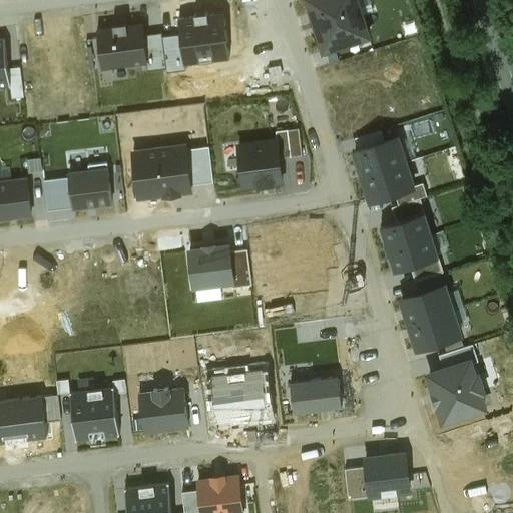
[(307,0),(324,52),(370,37),(358,0),(307,0)]
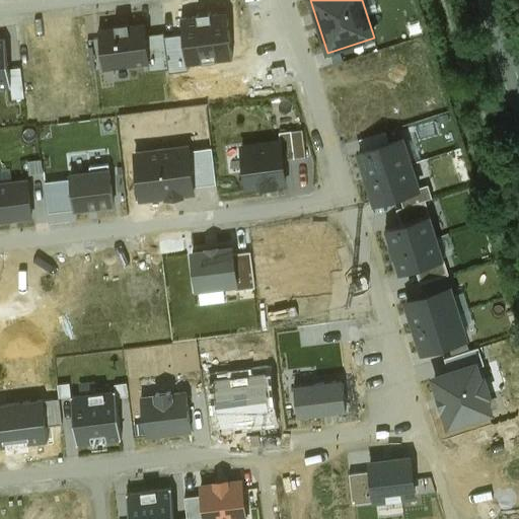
[(225,14),(183,19),(186,35),(189,66),(231,61),(225,14)]
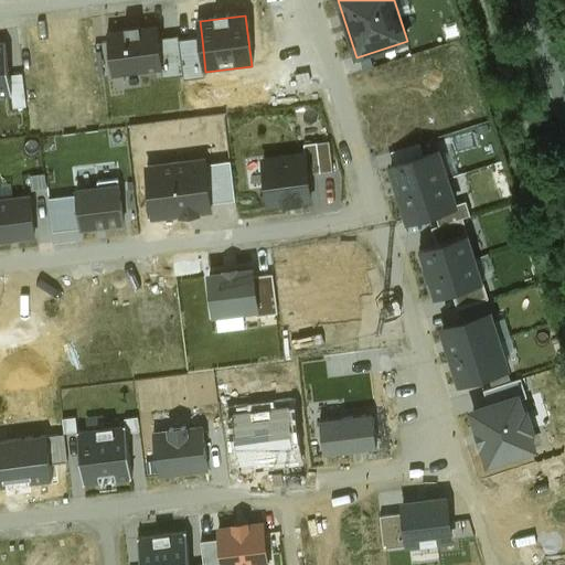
[(158,25),(109,31),(114,74),(162,68),(159,40),(158,25)]
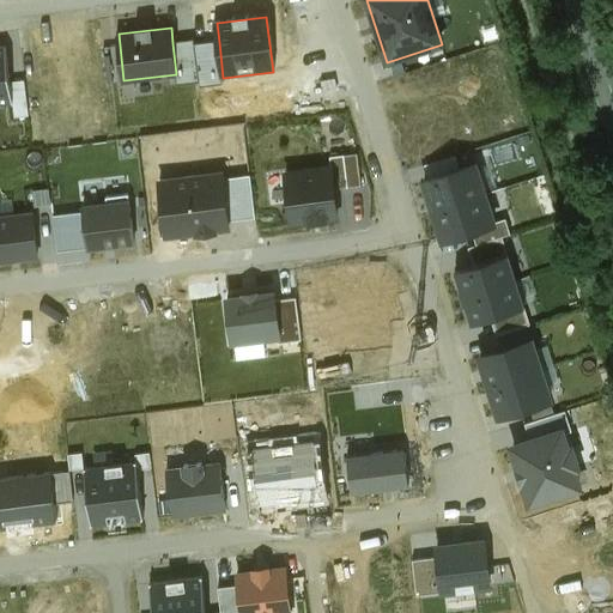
[(195,41),(173,43),(176,74),(177,84),(200,82),(195,46),(195,41)]
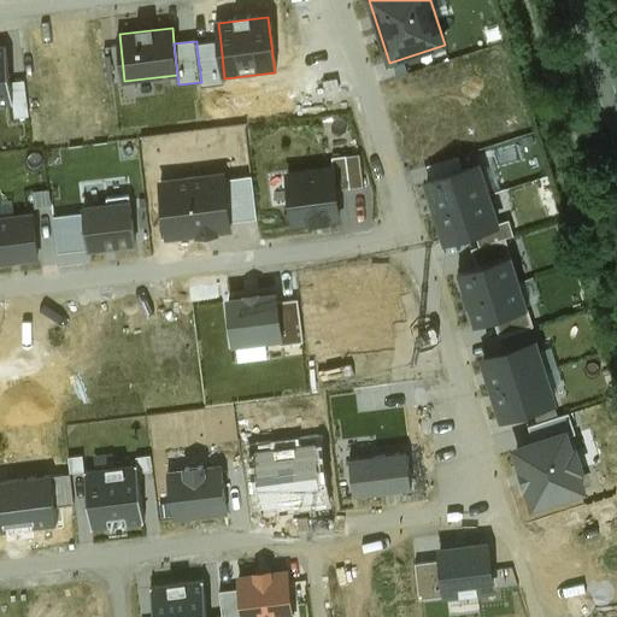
[(221,42),(197,46),(201,82),(201,88),(225,84),(224,78),(221,42)]
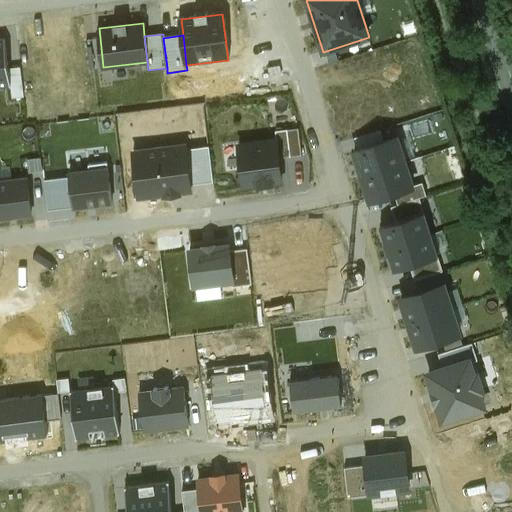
[(4,39),(0,40),(0,87),(10,86),(8,69),(4,39)]
